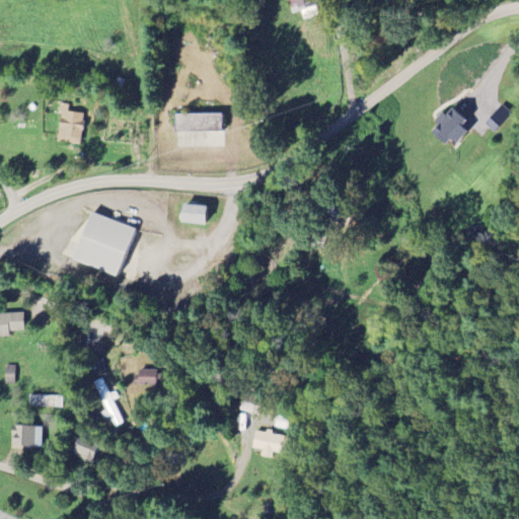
[(81,144),(84,114),(73,112),(74,105),(62,103),(57,141),(81,144)]
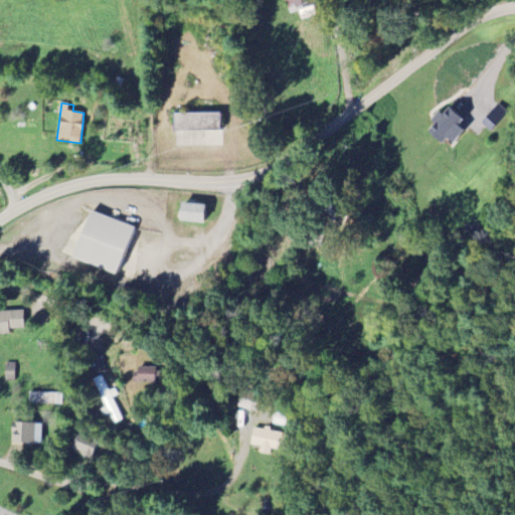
[(438,112),(430,122),(434,125),(427,132),(442,144),(447,139),(453,144),(463,131),(458,126),(463,121),(448,108),(442,116),(438,112)]
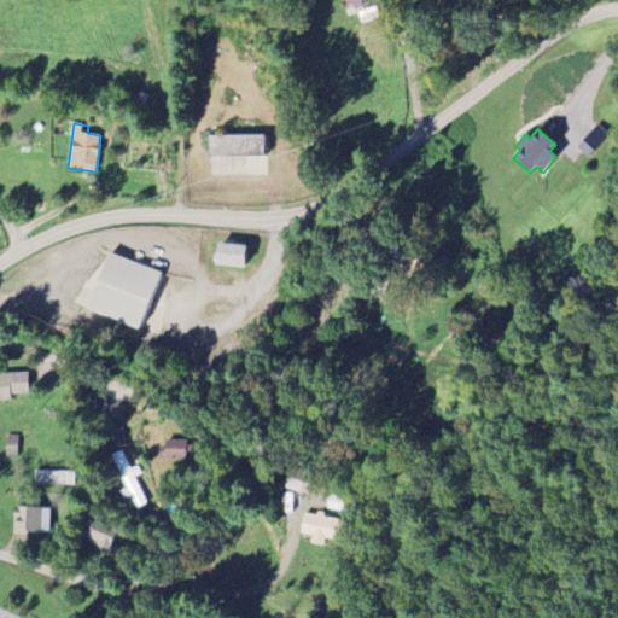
[(263,156),(263,134),(208,135),(208,157),(263,156)]
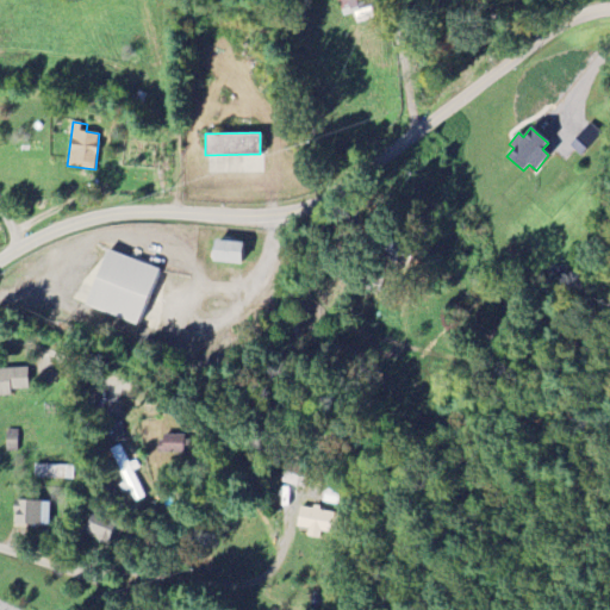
[(211,260),(240,263),(242,243),(213,238),(211,260)]
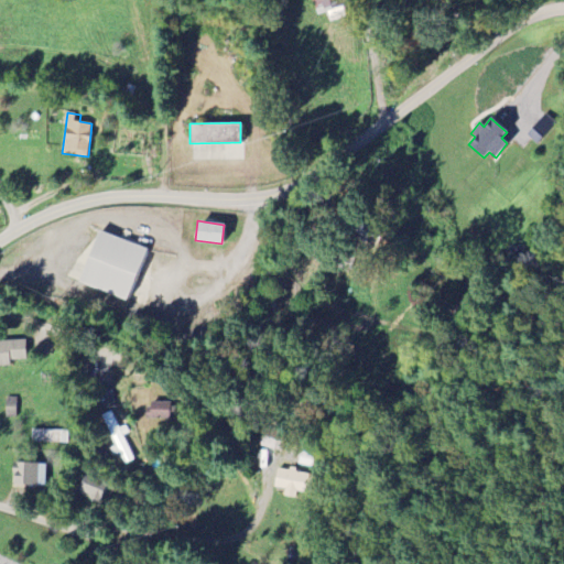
[(79,282),(129,300),(147,248),(97,230),(79,282)]
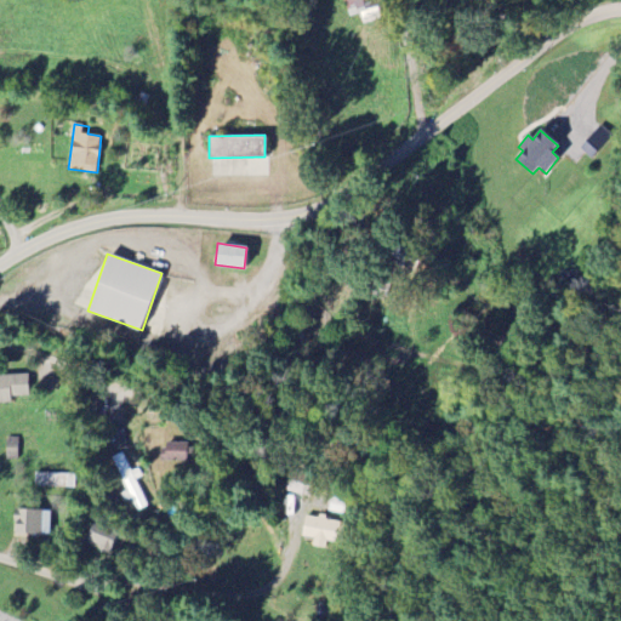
[(0,375),(0,403),(12,403),(12,397),(29,396),(28,375),(0,375)]
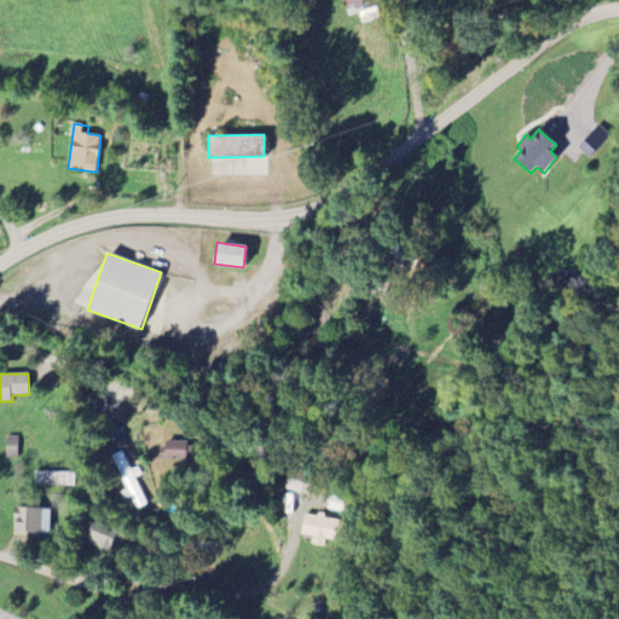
[(17,435),(5,437),(6,458),(18,458),(17,435)]
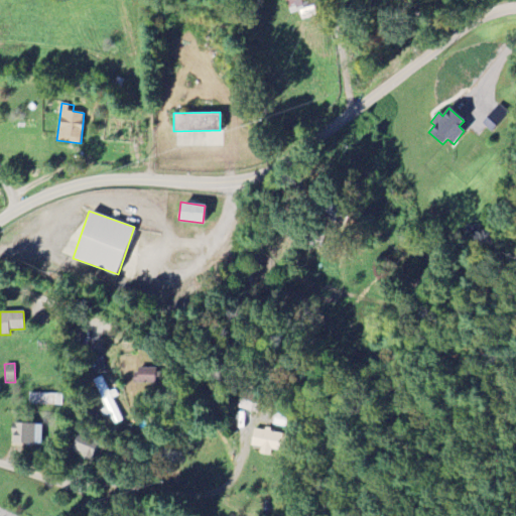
[(124,420),(112,394),(103,376),(94,380),(115,424),(124,420)]
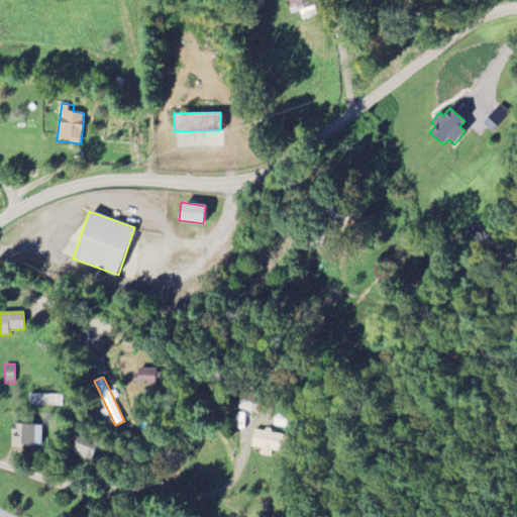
[(29,405),(63,406),(63,395),(29,394),(29,405)]
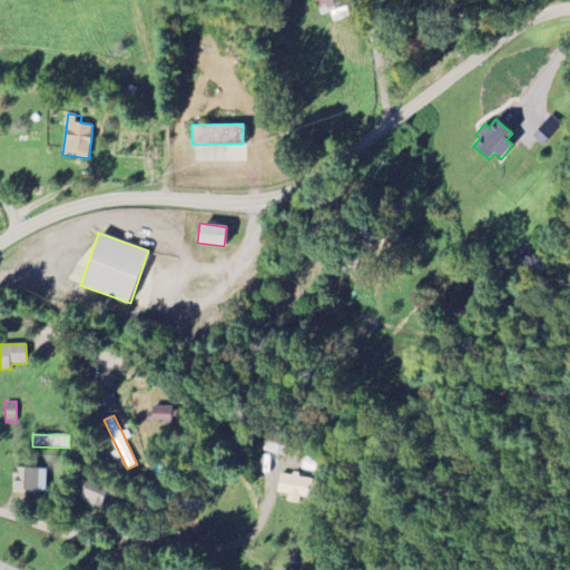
[(48,468),(13,467),(12,490),(47,491),(48,468)]
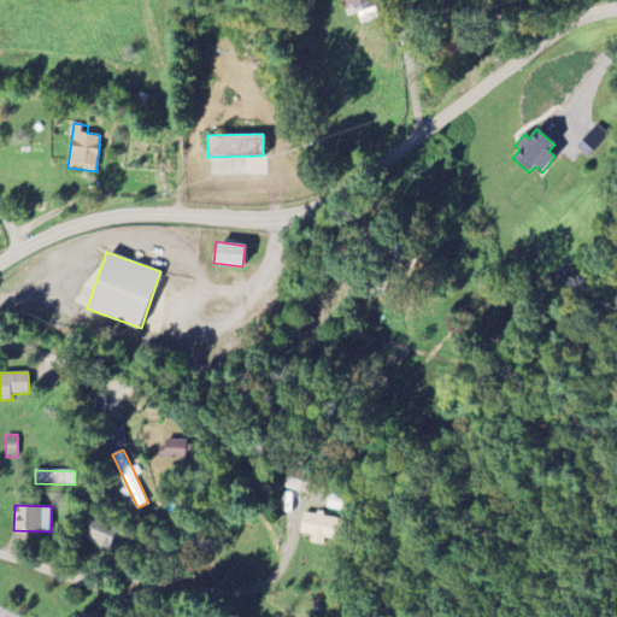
[(340,540),(344,518),(305,511),(300,533),(313,535),(312,542),(325,545),(327,538),(340,540)]
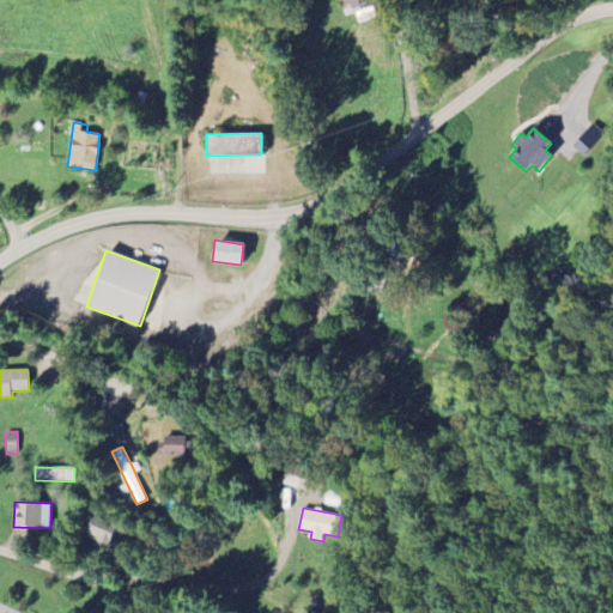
[(85,538),(111,548),(120,527),(93,517),(85,538)]
